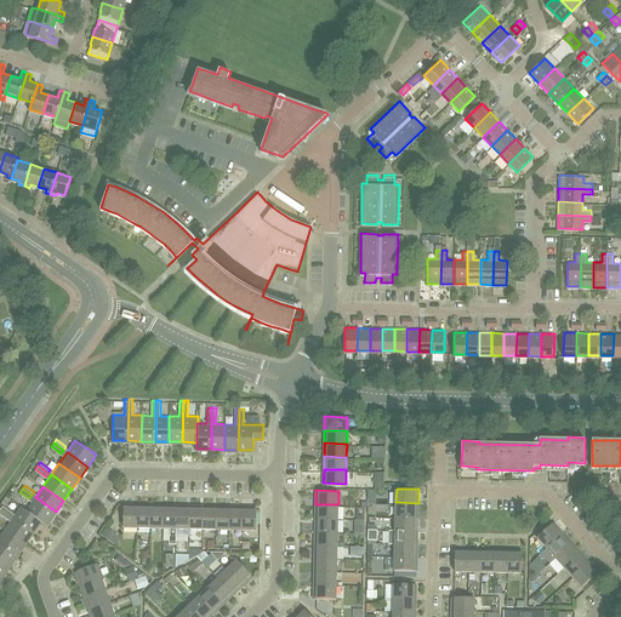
[(47,524),(56,512),(35,497),(27,508),(27,509),(43,519),(43,520),(47,524)]
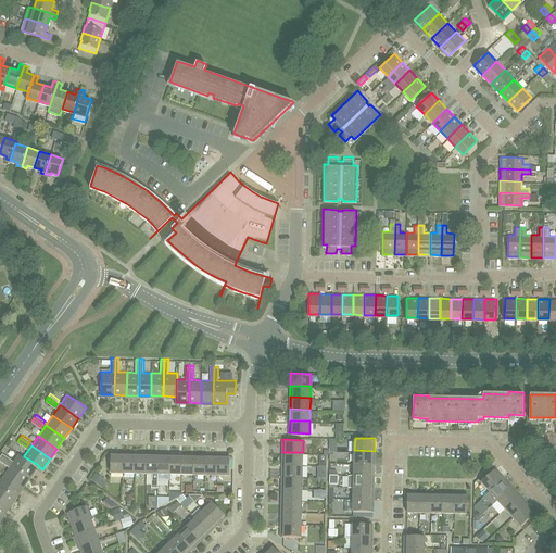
[(375,462),(375,451),(354,450),(354,462),(375,462)]
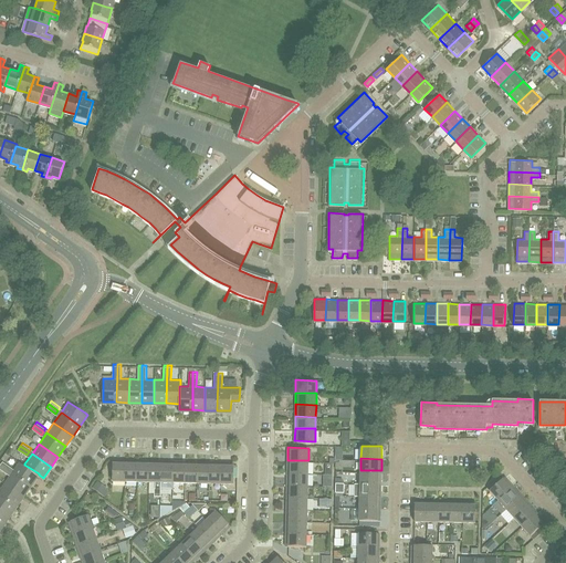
[(125,479),(125,459),(113,459),(113,479),(125,479)]
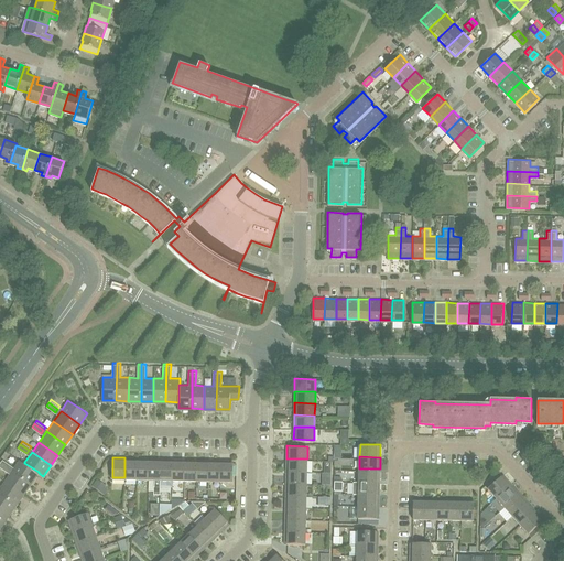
[(137,478),(137,457),(125,457),(125,477),(137,478)]
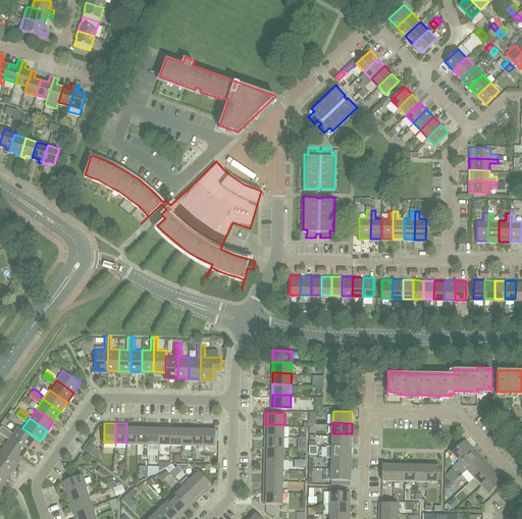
[(138,443),(138,423),(126,423),(126,443),(138,443)]
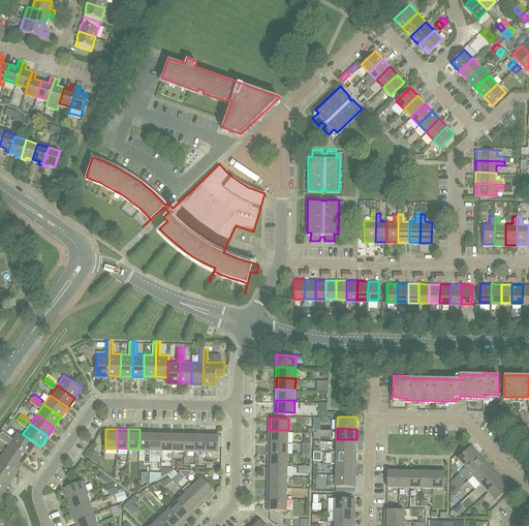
[(150,462),(150,449),(151,430),(139,429),(139,449),(146,449),(146,455),(144,455),(144,462),(150,462)]
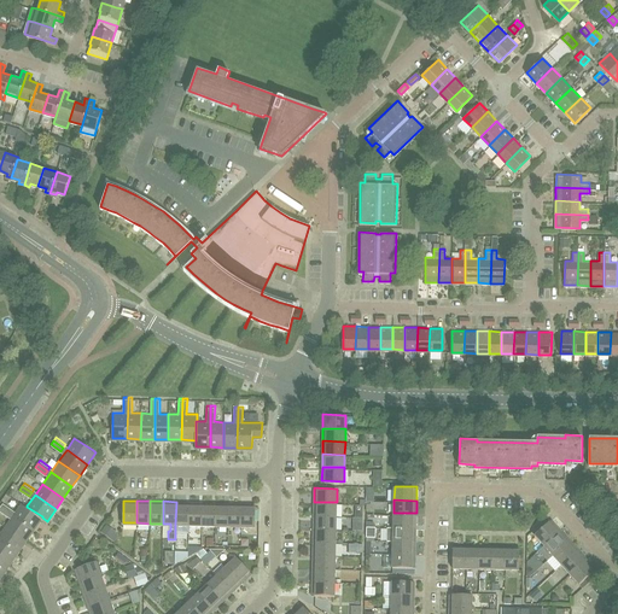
[(3,502),(0,506),(10,512),(12,508),(3,502)]
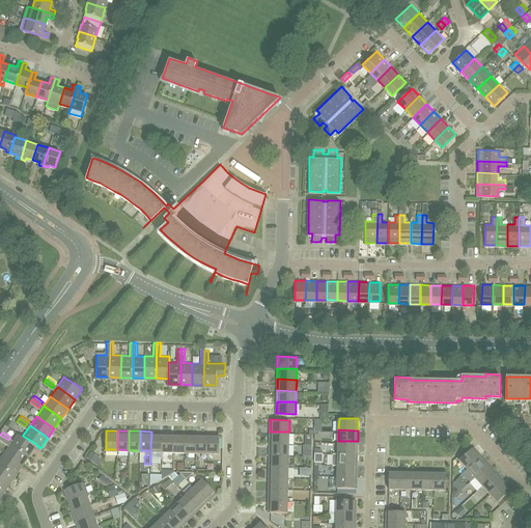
[(23,436),(23,435),(19,432),(11,442),(29,454),(36,445),(36,444),(23,436)]
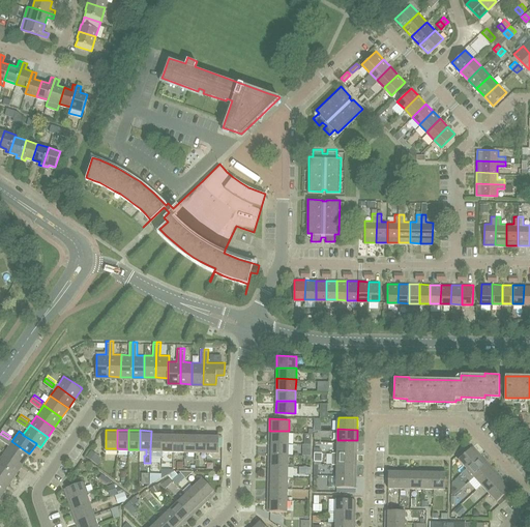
[(162,449),(163,431),(151,431),(150,449),(162,449)]
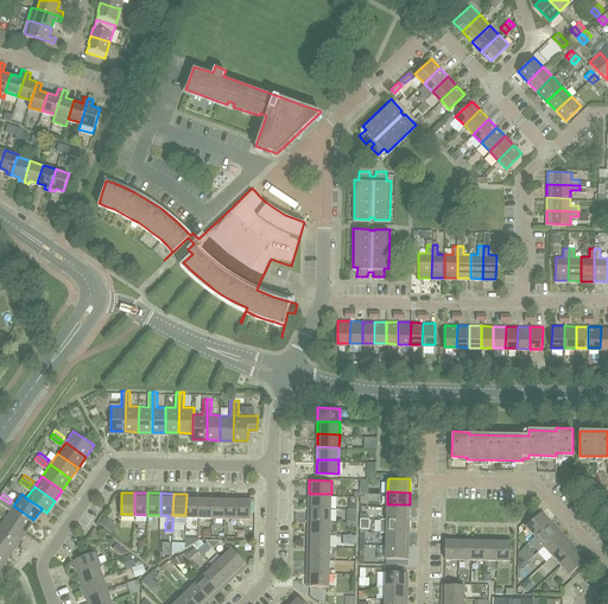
[(198,516),(200,494),(187,494),(185,515),(198,516)]
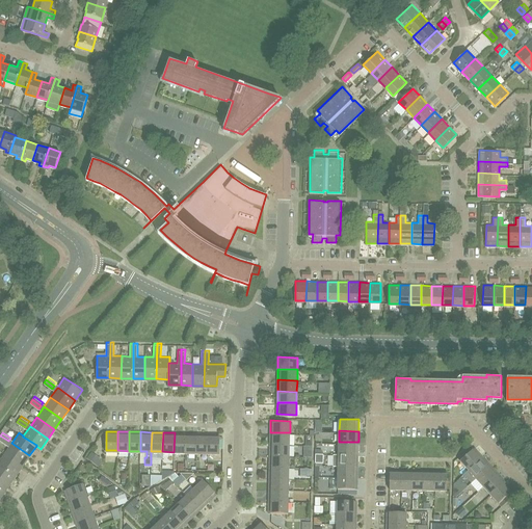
[(185,452),(186,432),(175,432),(174,452),(185,452)]
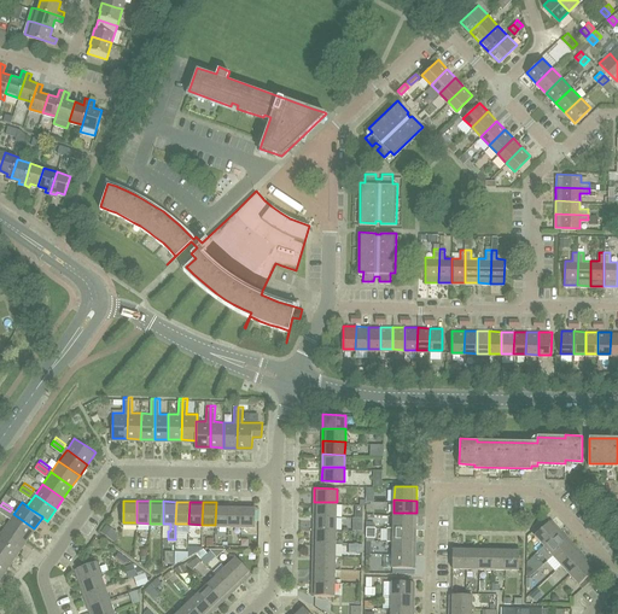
[(228,525),(228,502),(216,502),(215,525),(228,525)]
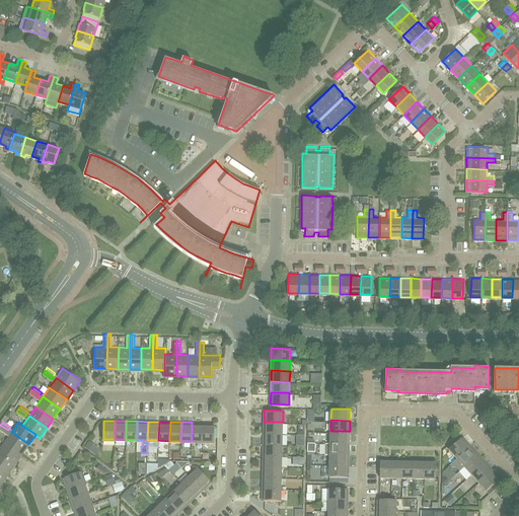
[(203,441),(203,423),(192,422),(192,441),(203,441)]
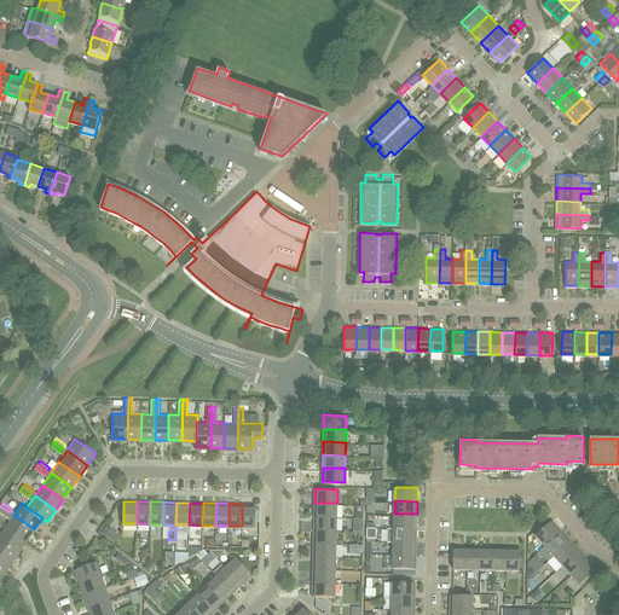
[(336,516),(337,503),(314,503),(314,515),(336,516)]
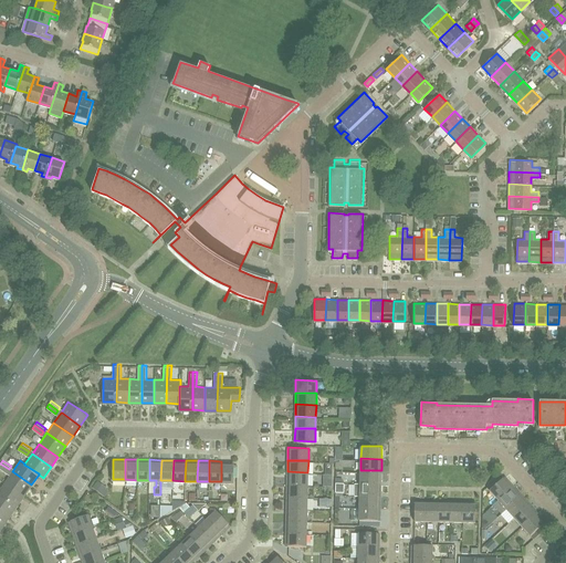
[(221,461),(221,481),(233,481),(234,461),(221,461)]
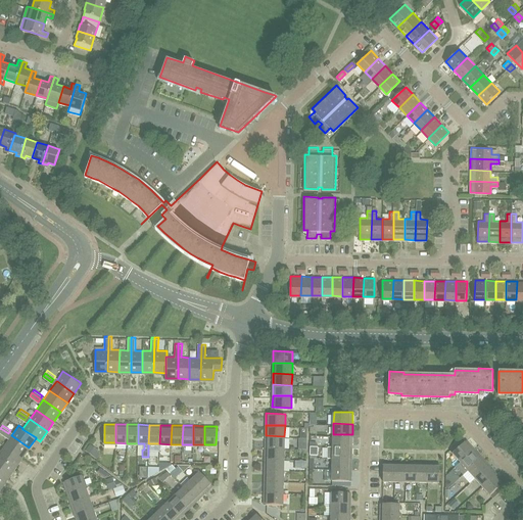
[(0,428),(0,427),(0,431),(6,436),(8,433),(0,428)]
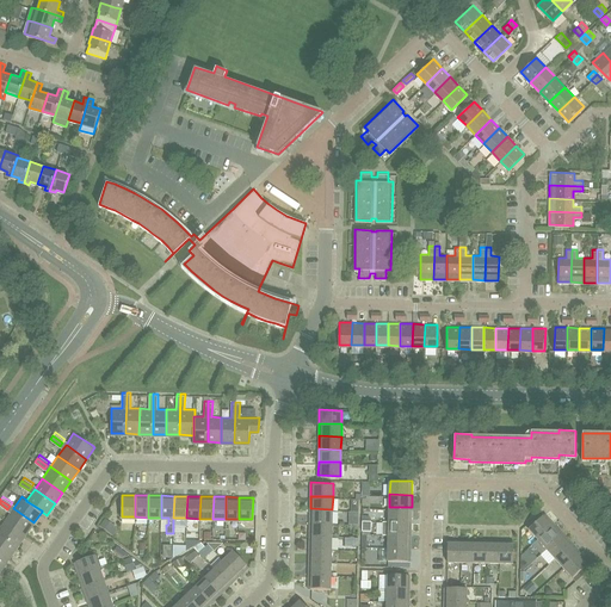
[(411,520),(412,507),(389,507),(389,520),(411,520)]
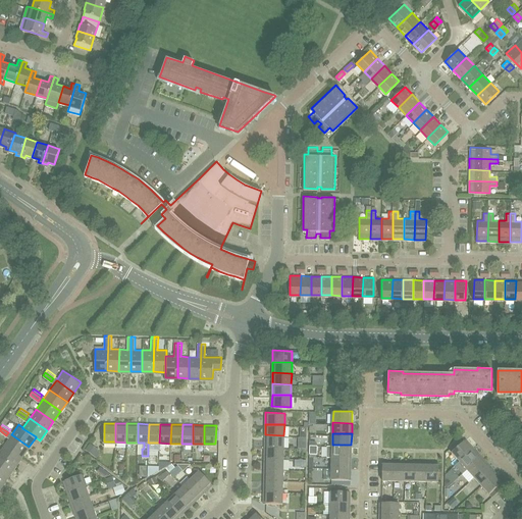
[(22,456),(29,447),(11,434),(4,444),(22,456)]
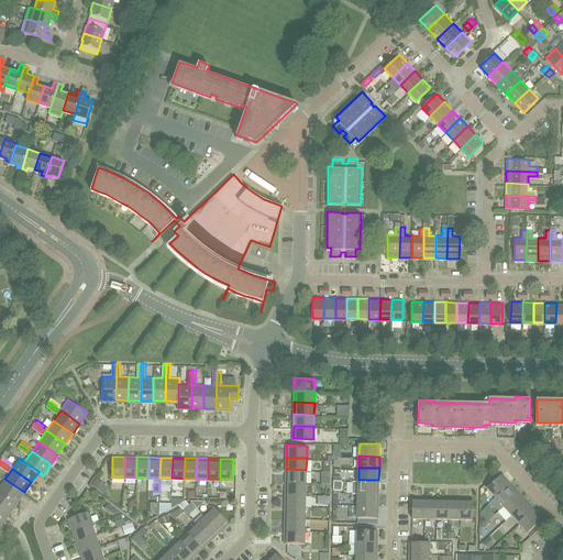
[(306,482),(306,470),(286,469),(285,481),(306,482)]
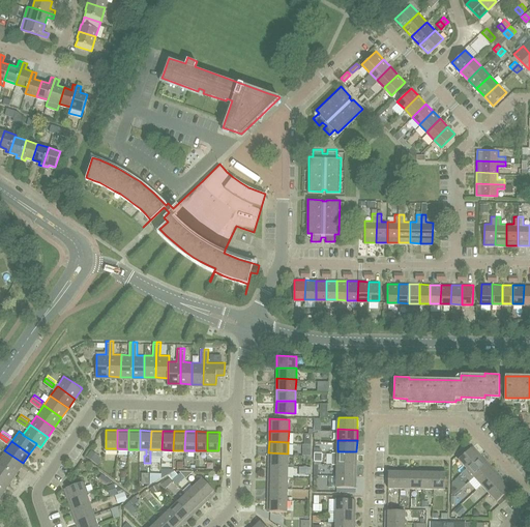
[(466,466),(480,454),(473,444),(459,458),(466,466)]
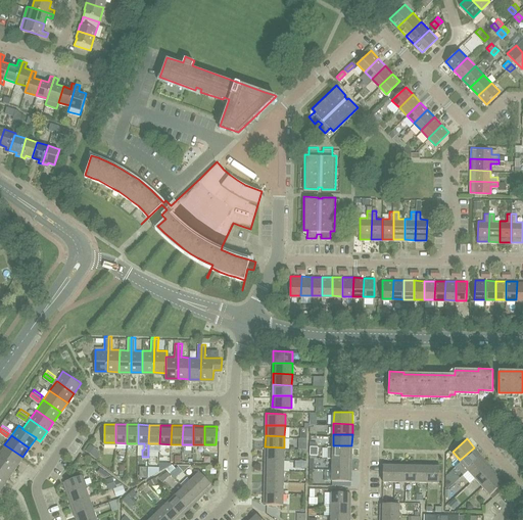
[(85,448),(95,457),(99,452),(89,443),(85,448)]
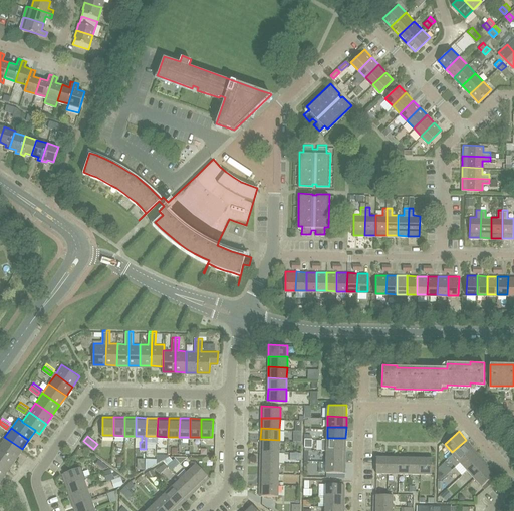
[(0,448),(15,459),(22,449),(4,437),(0,443),(0,448)]
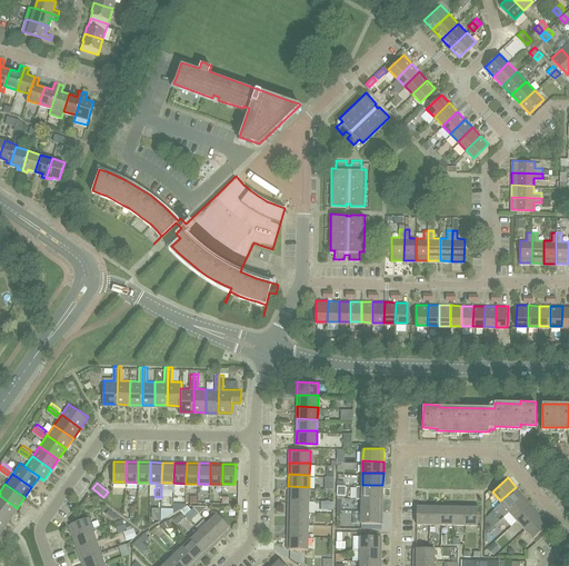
[(347,485),(345,484),(338,484),(338,493),(347,494),(347,485)]
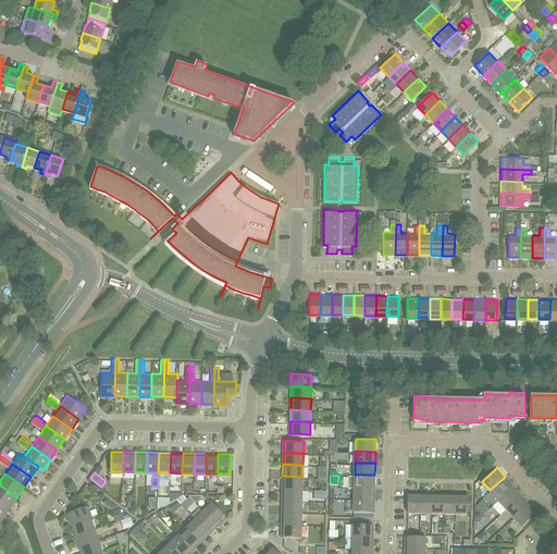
[(374,475),(355,475),(349,475),(349,485),(355,487),(374,487),(374,475)]
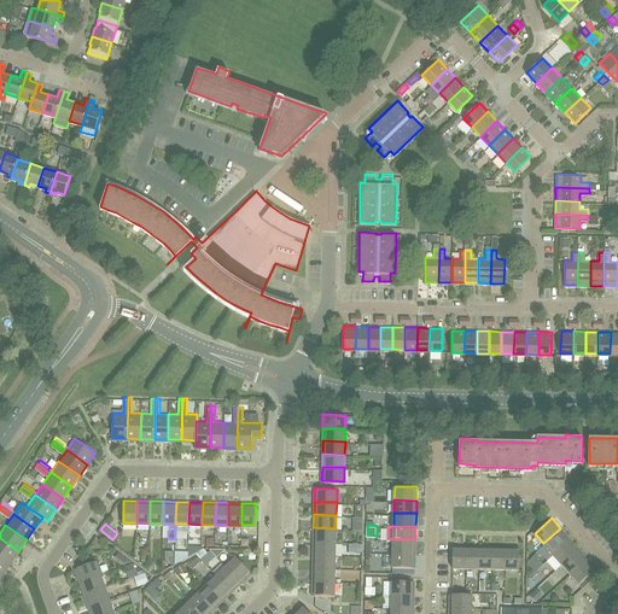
[(336,542),(336,528),(313,527),(313,541),(336,542)]
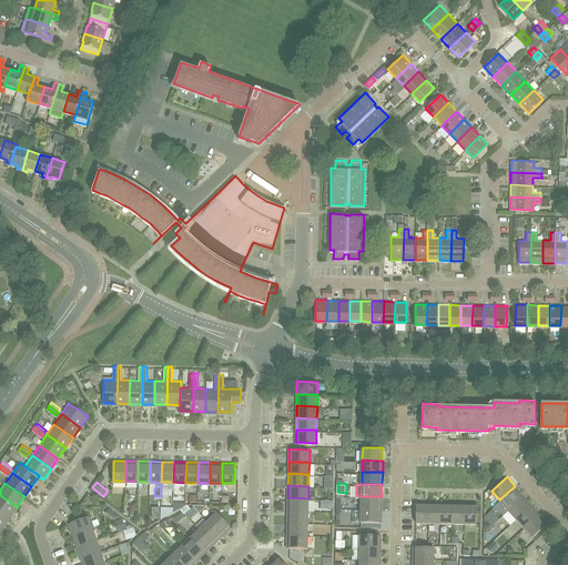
[(508,508),(523,495),(515,486),(499,500),(508,508)]
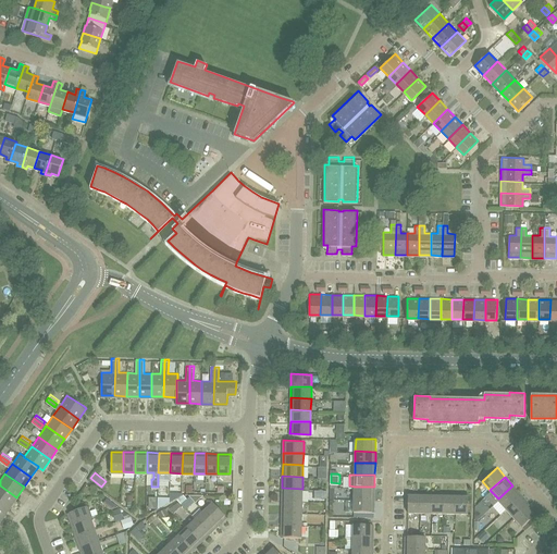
[(0,501),(10,507),(16,497),(0,485),(0,501)]
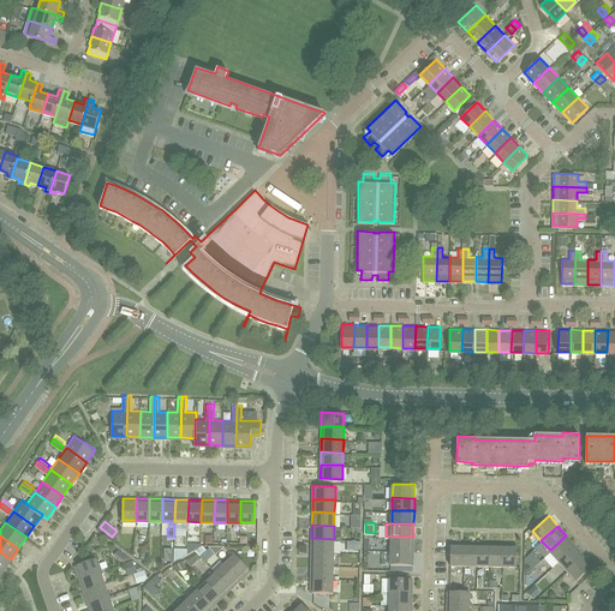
[(559,559),(575,545),(566,535),(550,550),(559,559)]
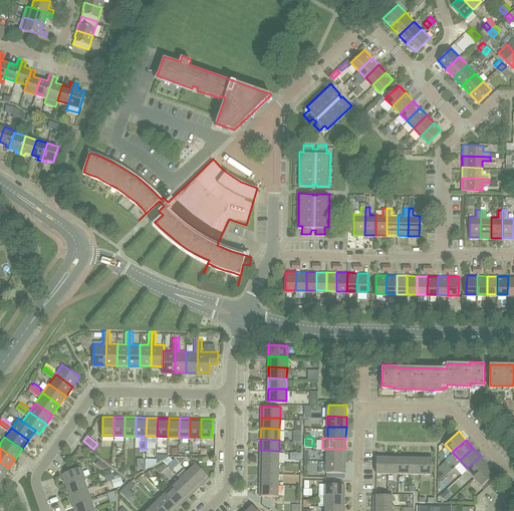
[(345,460),(345,449),(327,449),(326,459),(345,460)]
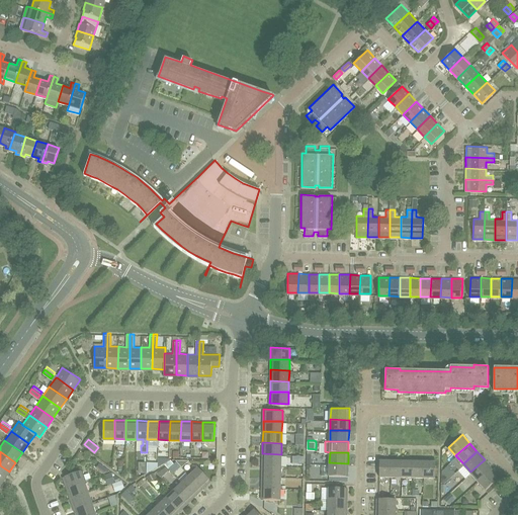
[(281,463),(281,454),(262,453),(262,464),(281,465),(286,465),(286,463),(281,463)]
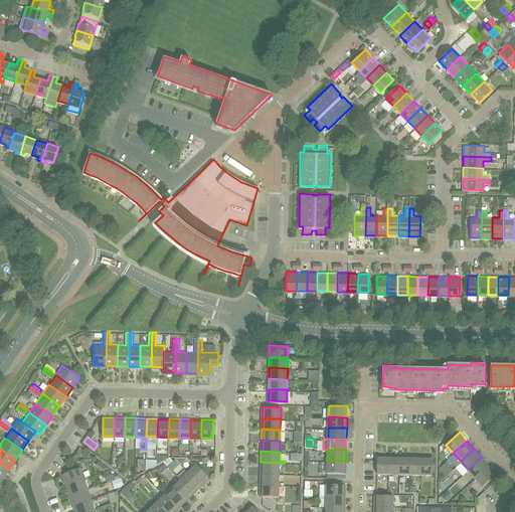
[(388,473),(389,454),(377,454),(377,473),(388,473)]
